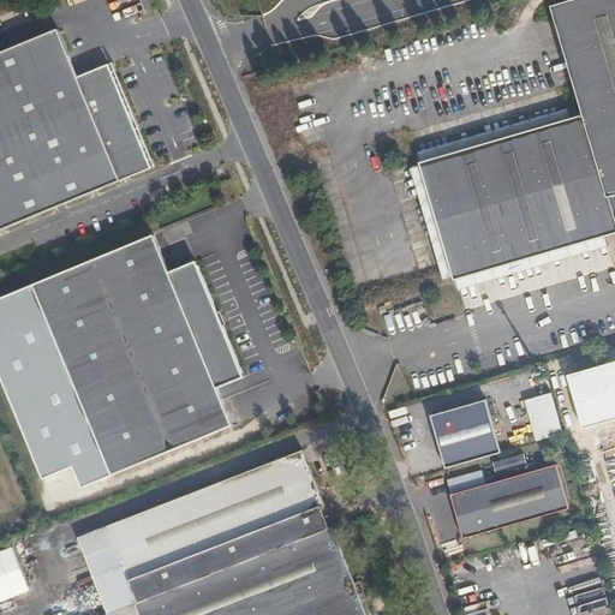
[(584,115),(572,119),(419,162),(421,163),(454,278),(454,279),(607,236),(614,232),(614,0),(572,0),(553,6),(584,115)]
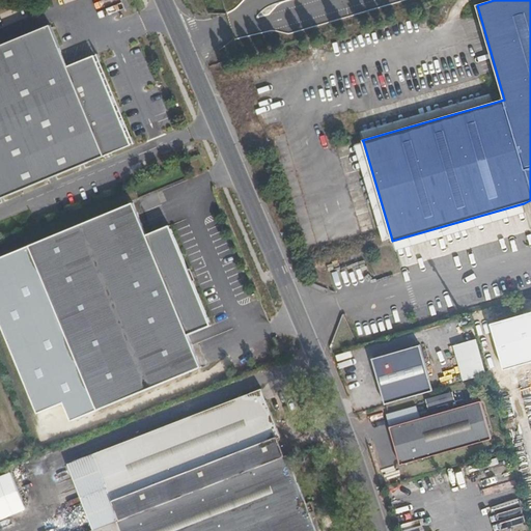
[(55,25),(0,46),(0,197),(137,145),(102,55),(72,66),(55,25)]
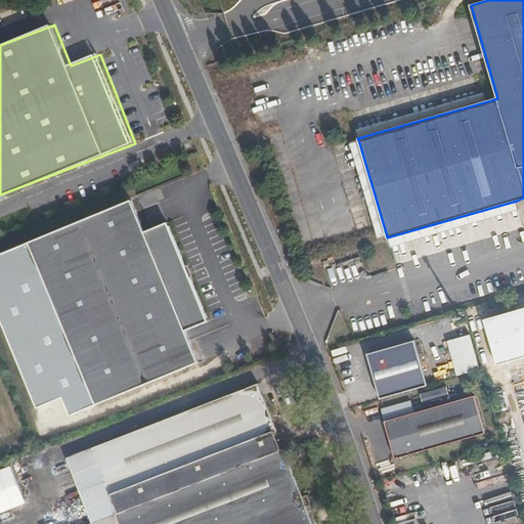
[(357,138),(487,101),(484,92),(354,130),(357,138)]
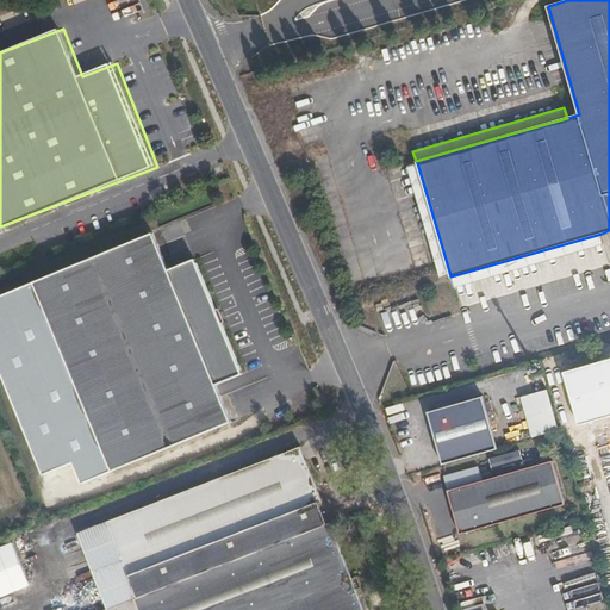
[(450,275),(417,162),(406,166),(440,278),(450,275)]
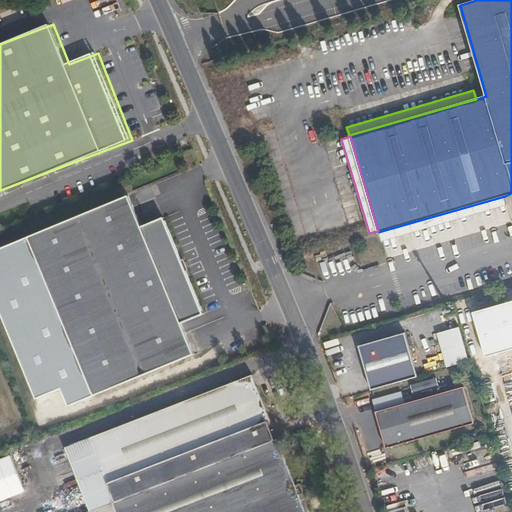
[(130,196),(28,236),(91,395),(192,355),(180,324),(202,316),(164,219),(142,227),(130,196)]
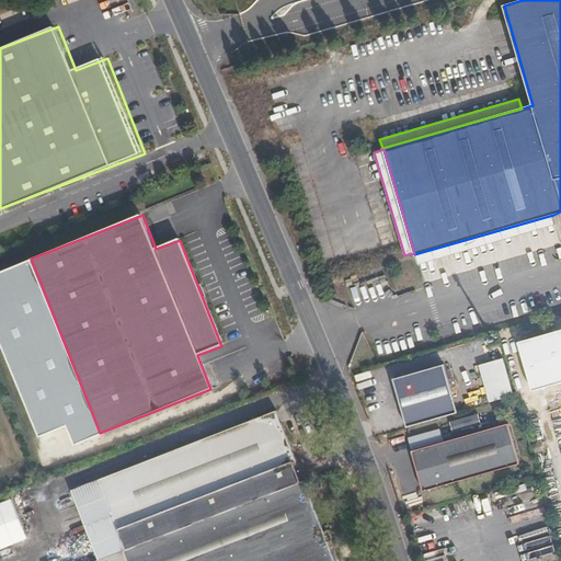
[(556,224),(553,215),(414,254),(418,264),(556,224)]
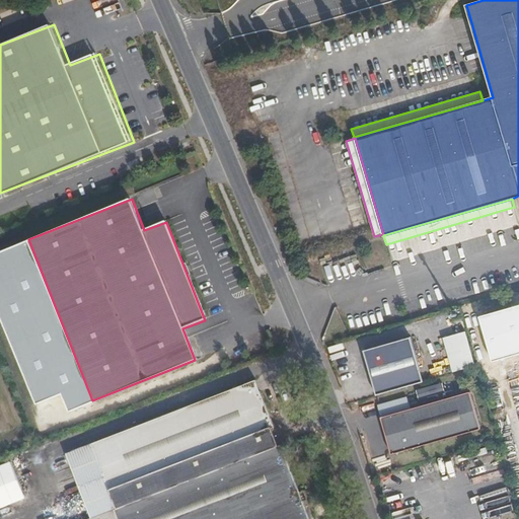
[(443,336),(452,371),(475,365),(466,329),(443,336)]
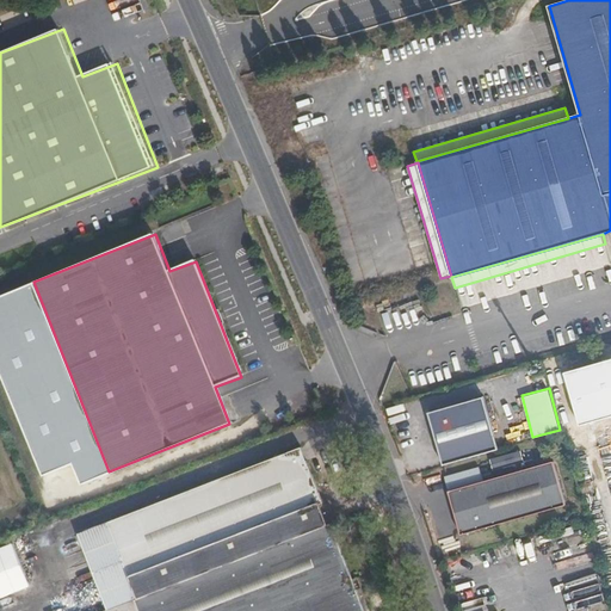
[(427,413),(443,466),(498,450),(483,397),(427,413)]
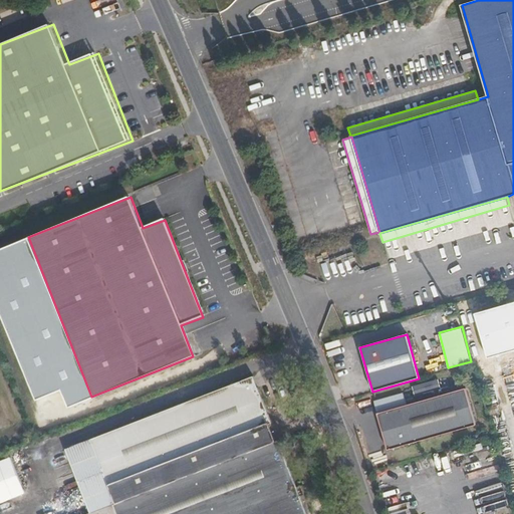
[(90,513),(88,513),(306,513),(279,441),(276,442),(269,423),(271,422),(254,376),(91,439),(109,485),(115,503),(92,513),(90,513)]
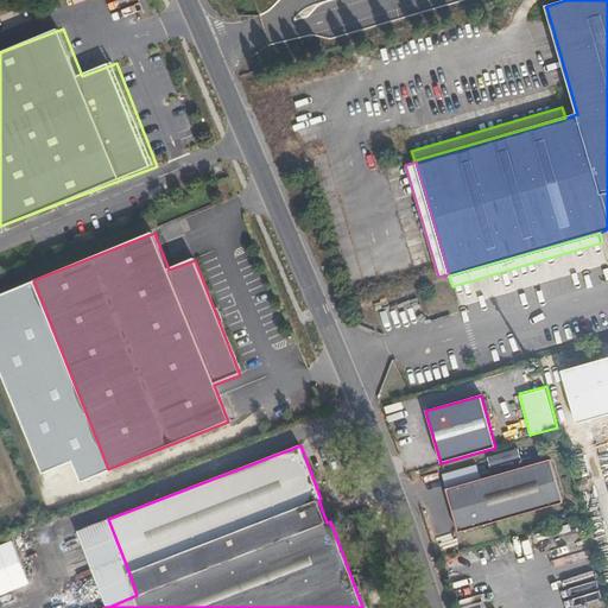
[(508,449),(489,456),(493,467),(512,460),(508,449)]
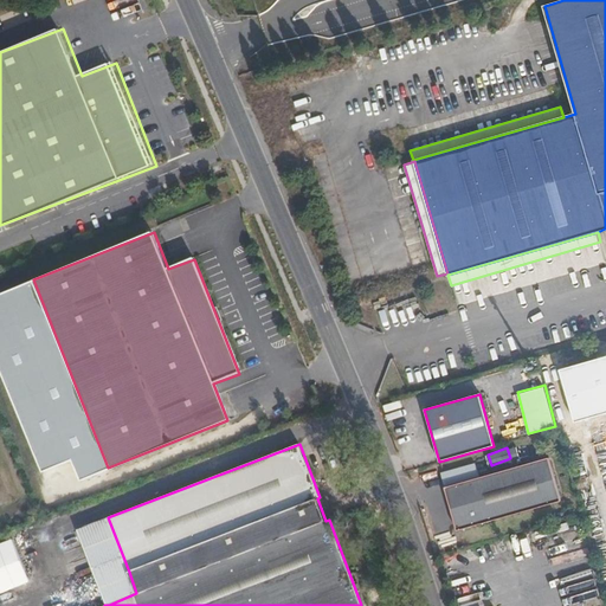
[(560,500),(548,457),(445,487),(457,530),(560,500)]
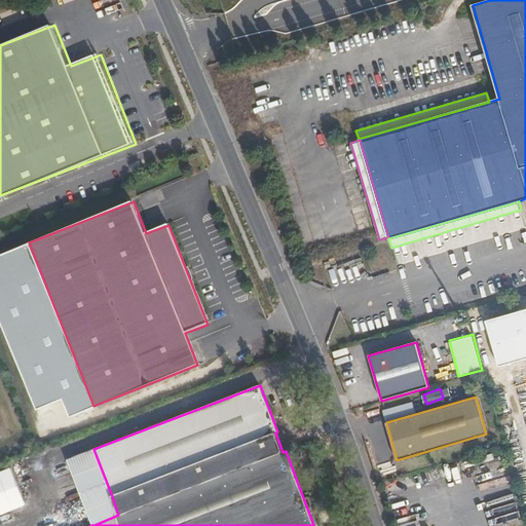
[(68,459),(92,525),(95,525),(118,515),(112,496),(94,449),(68,459)]
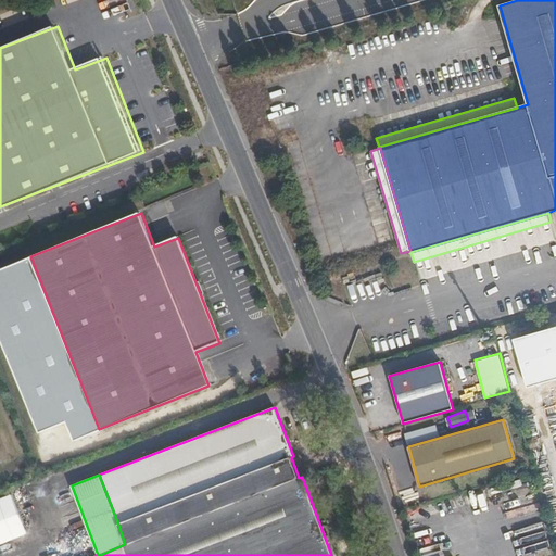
[(12,494),(0,498),(0,543),(27,533),(12,494)]
